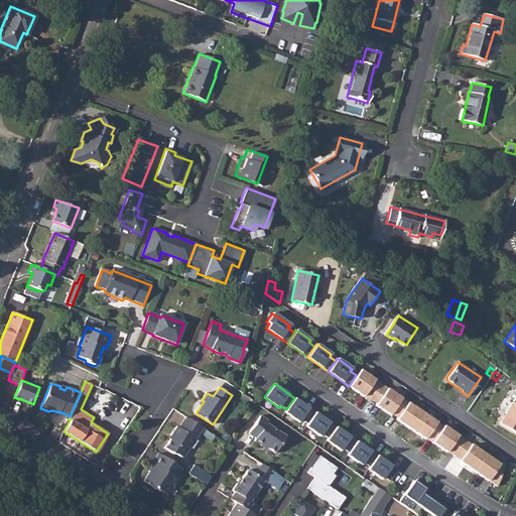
[(307,423),(315,412),(294,398),(286,409),(284,412),(299,422),(301,419),(307,423)]
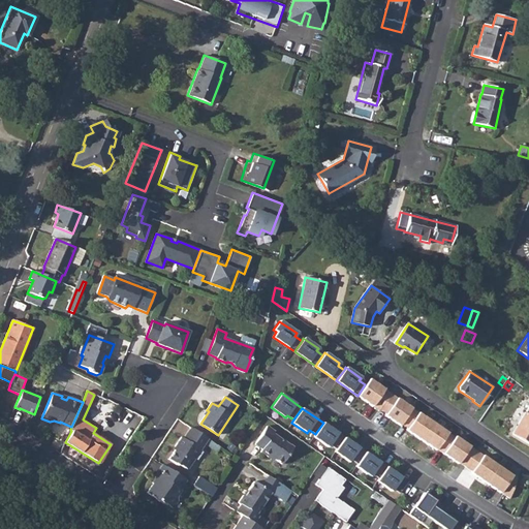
[(528,414),(525,412),(512,433),(528,443),(528,414)]
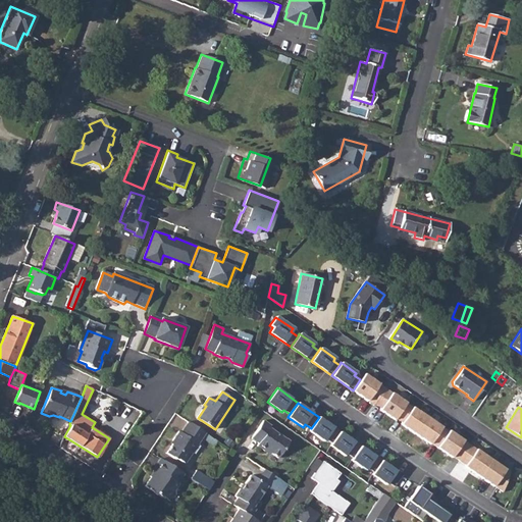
[(331,442),(340,431),(319,417),(311,428),(309,430),(324,440),(325,438),(331,442)]
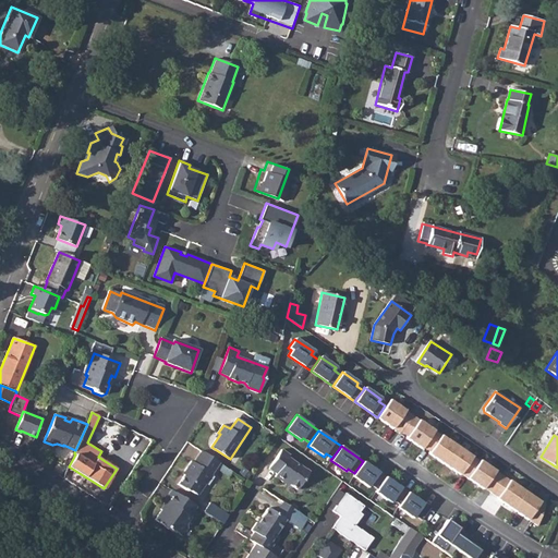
[(281,449),(268,468),(277,473),(275,476),(282,481),(283,480),(298,488),(310,471),(288,457),(289,455),(281,449)]
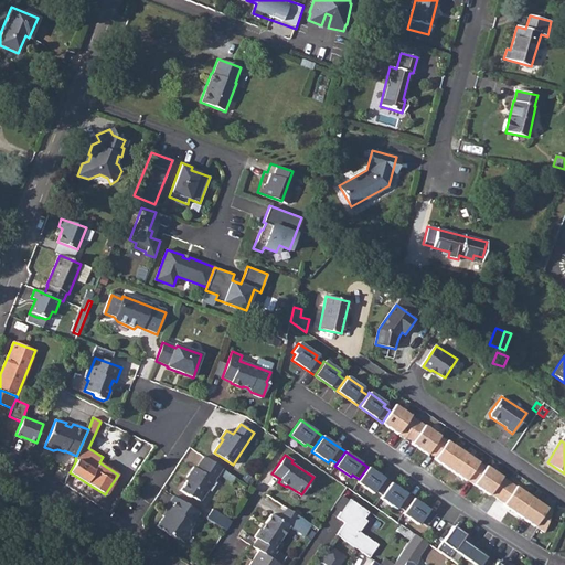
[(223,468),(204,456),(196,468),(194,466),(188,477),(190,479),(181,491),(191,498),(194,498),(201,502),(209,489),(211,491),(216,480),(215,480),(223,468)]
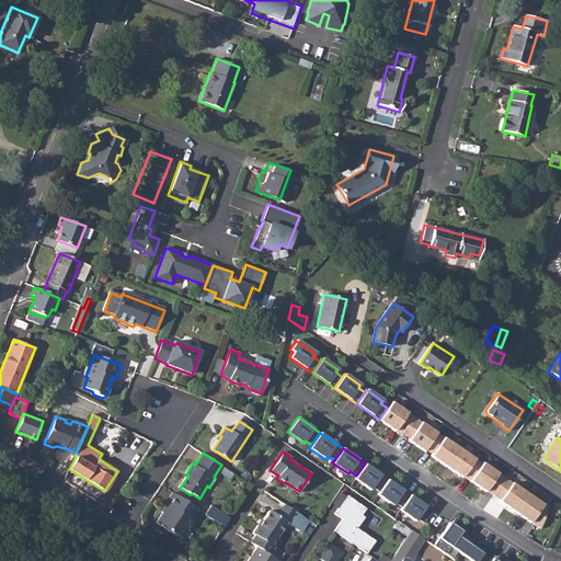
[(379,492),(388,479),(365,464),(356,476),(355,479),(370,490),(373,487),(379,492)]
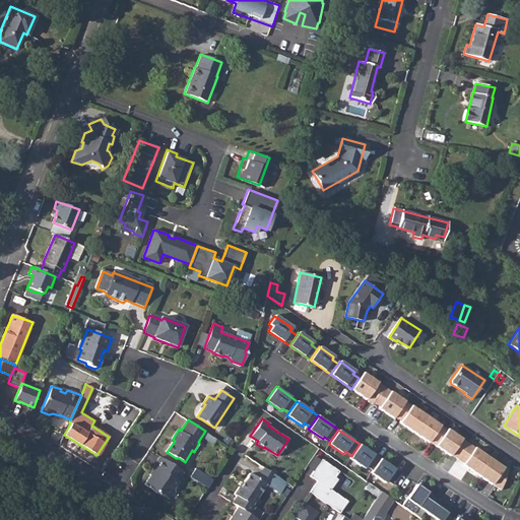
[(373,470),(380,458),(360,444),(351,456),(349,458),(365,468),(366,465),(373,470)]
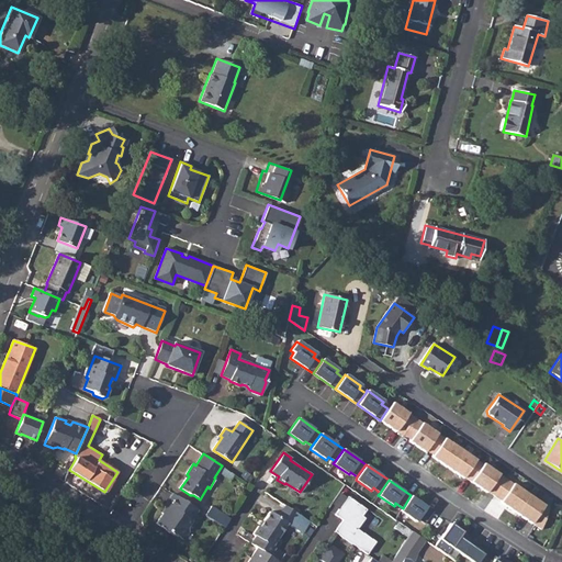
[(198,509),(171,492),(163,505),(165,505),(160,512),(161,513),(155,523),(172,535),(173,534),(182,539),(188,530),(188,527),(192,520),(191,519),(198,509)]
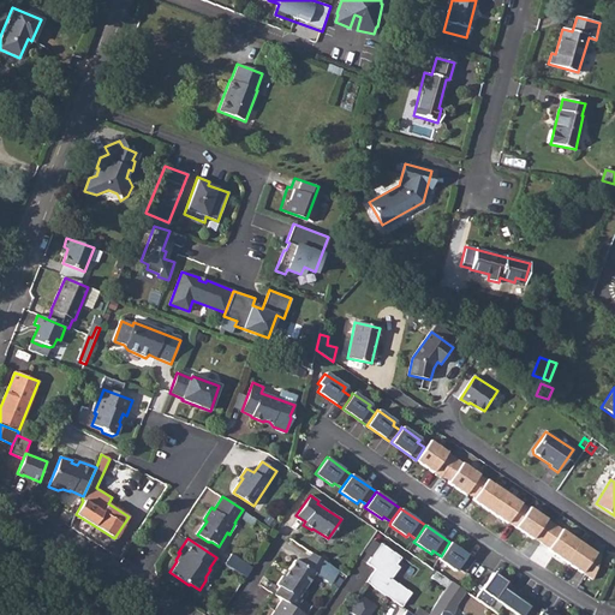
[(365,581),(401,605),(411,592),(390,578),(399,566),(395,563),(400,556),(380,542),(366,562),(375,568),(365,581)]
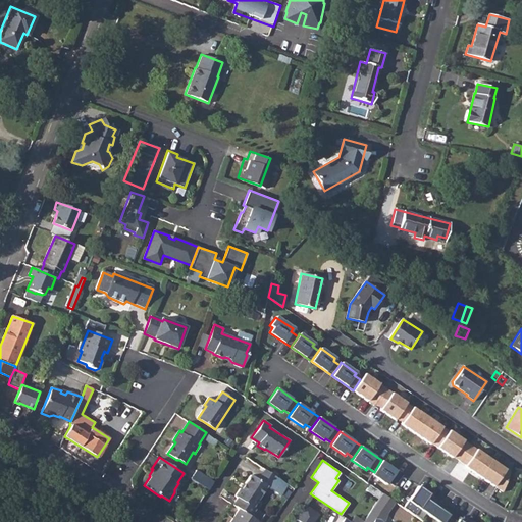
[(395,486),(403,475),(381,460),(374,472),(372,474),(386,484),(388,482),(395,486)]
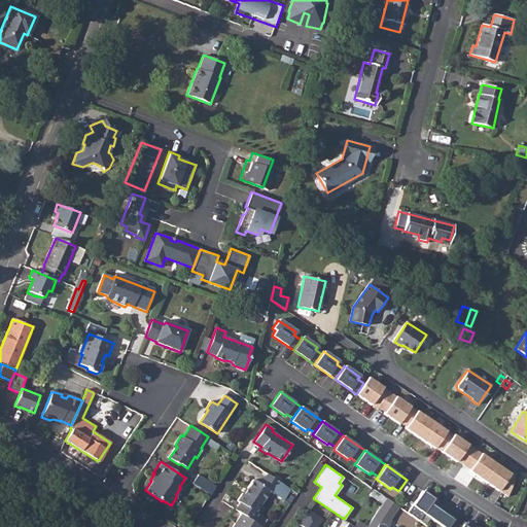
[(198,475),(192,482),(210,494),(215,486),(198,475)]
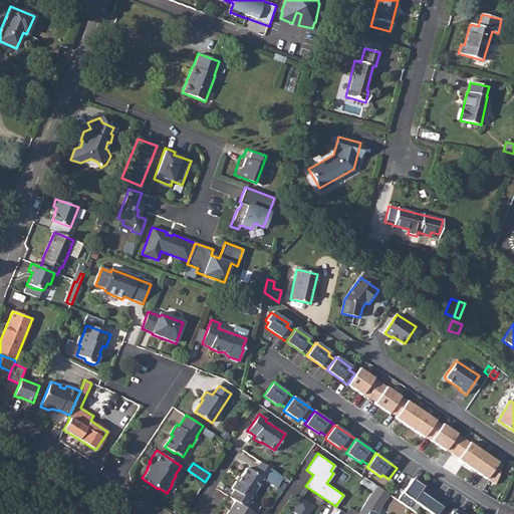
[(234,489),(229,496),(235,500),(247,508),(252,500),(249,498),(262,477),(246,466),(237,480),(236,480),(231,487),(234,489)]
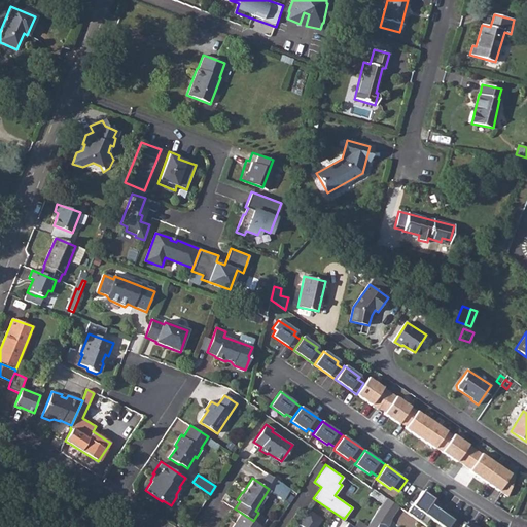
[(279,482),(272,492),(280,497),(287,487),(279,482)]
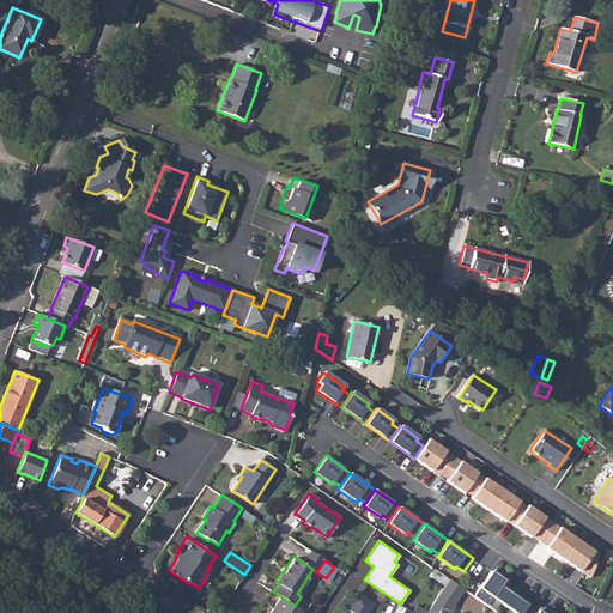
[(449,578),(435,568),(430,575),(445,584),(449,578)]
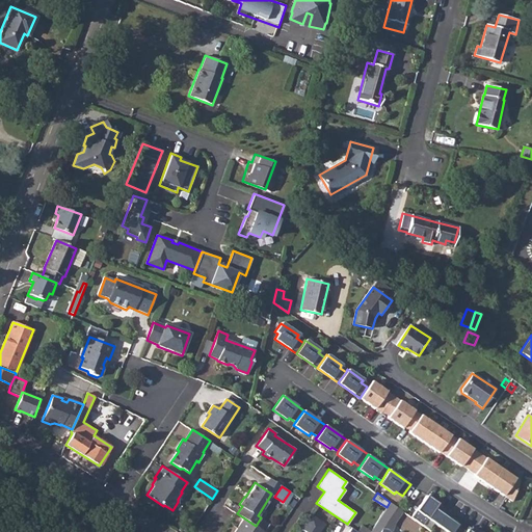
[(448,531),(452,531),(458,524),(434,508),(439,503),(426,495),(411,516),(423,525),(428,517),(448,531)]
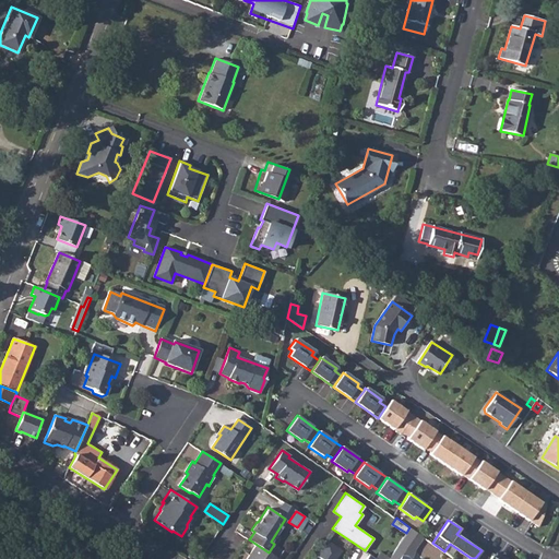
[(424,537),(409,527),(406,533),(401,540),(407,545),(412,545),(415,548),(424,537)]
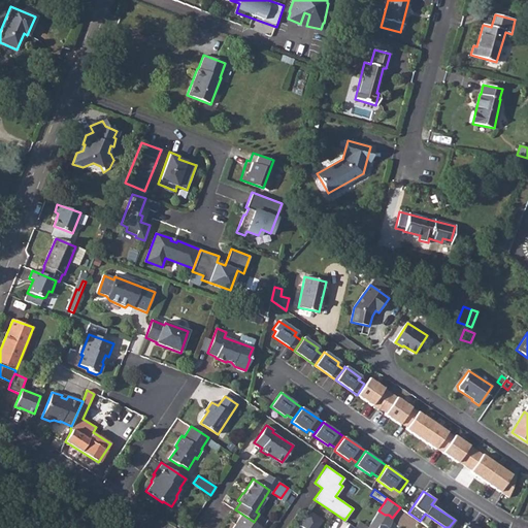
[(302,527),(318,527),(323,521),(308,512),(299,525),(302,527)]
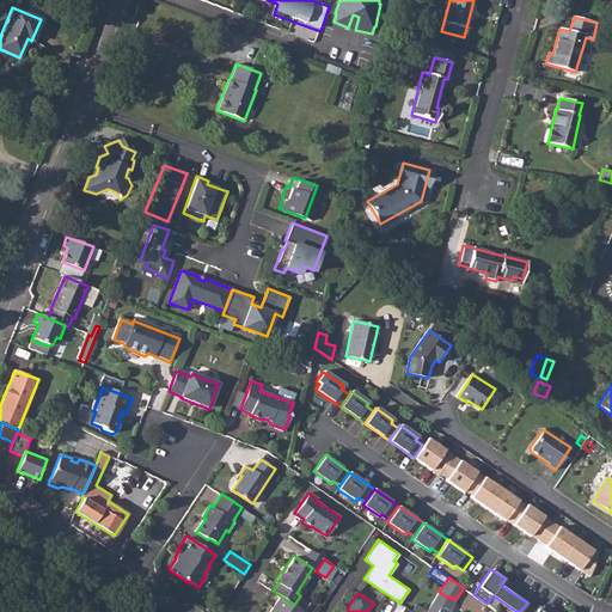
[(294,605),(280,595),(269,611),(303,611),(304,611),(294,605)]
